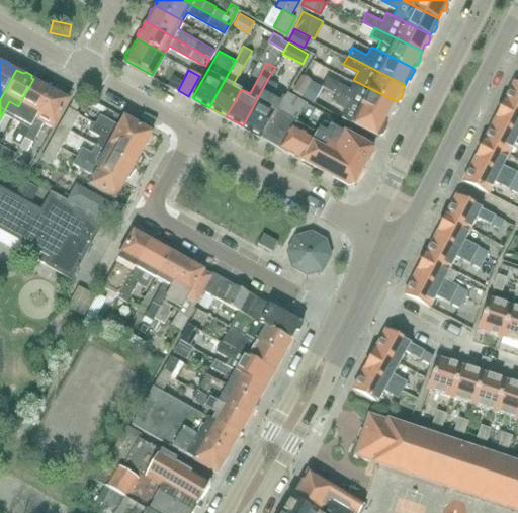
[(303,93),(312,79),(300,74),(292,88),(303,93)]
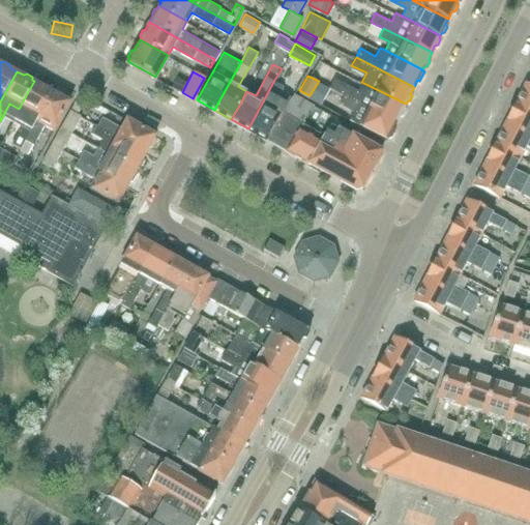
[(357,90),(353,87),(334,78),(329,86),(344,93),(396,120),(400,114),(404,113),(406,108),(404,107),(406,104),(361,82),(357,90)]
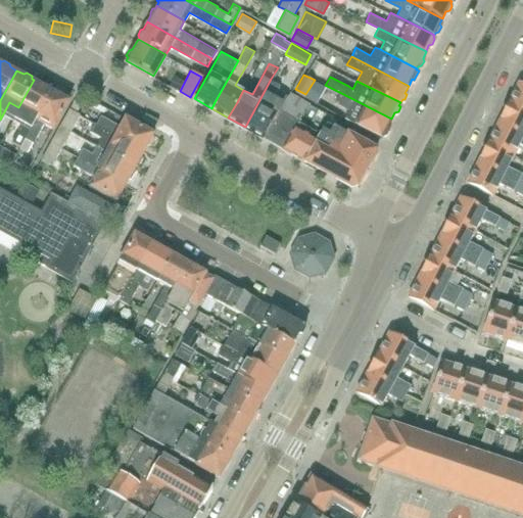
[(269,103),(269,102),(279,84),(271,79),(245,127),(263,136),(278,108),(269,103)]
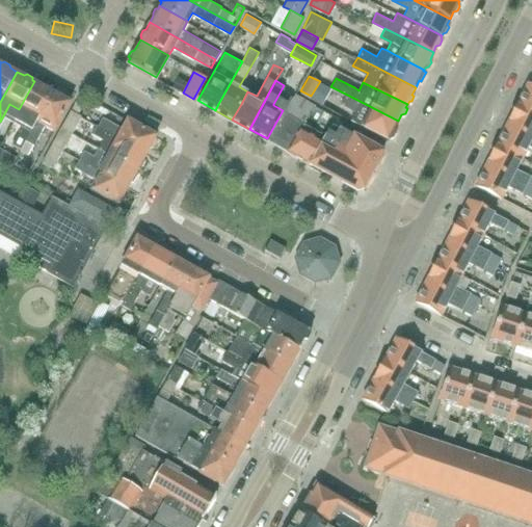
[(52,90),(45,87),(45,84),(38,81),(36,82),(34,81),(19,109),(28,114),(11,143),(20,148),(25,138),(52,90)]
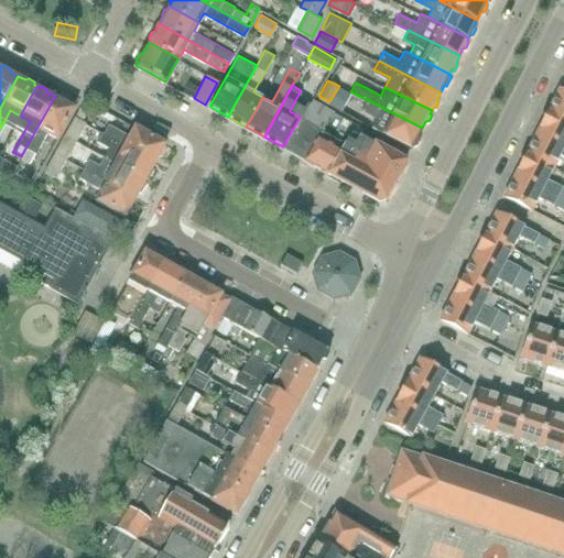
[(563,88),(560,86),(548,108),(563,116),(563,88)]
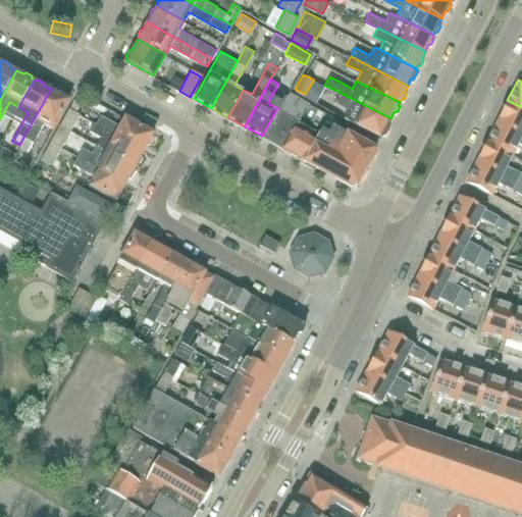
[(60,92),(58,93),(51,89),(24,136),(33,141),(44,121),(53,126),(68,99),(66,98),(66,95),(60,92)]
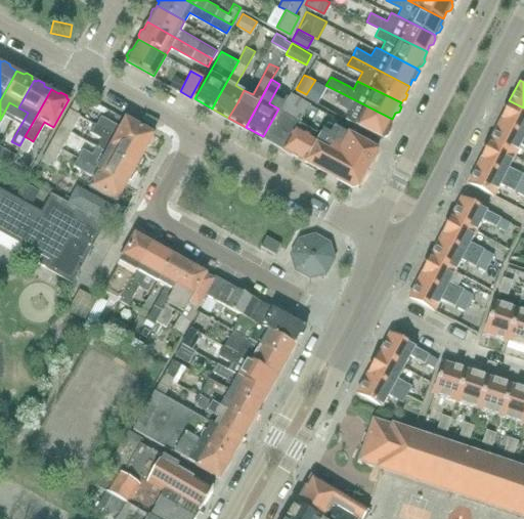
[(78,109),(86,94),(79,90),(71,104),(78,109)]
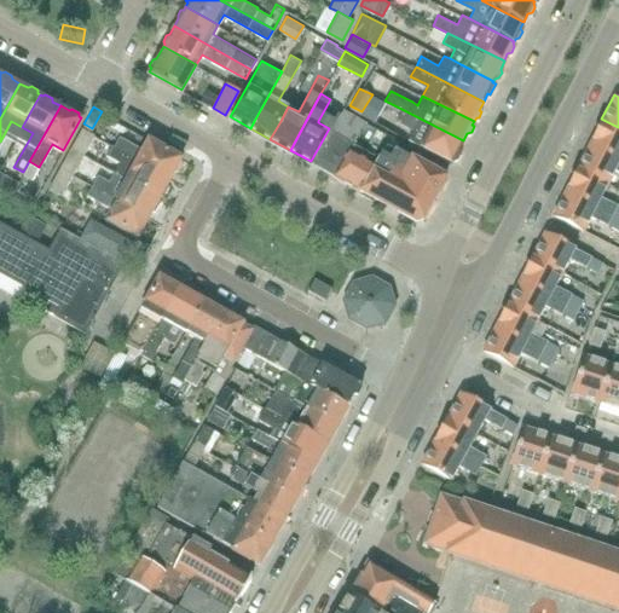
[(452,161),(453,161),(455,158),(458,157),(461,151),(460,148),(463,140),(401,109),(397,120),(414,128),(408,138),(452,161)]
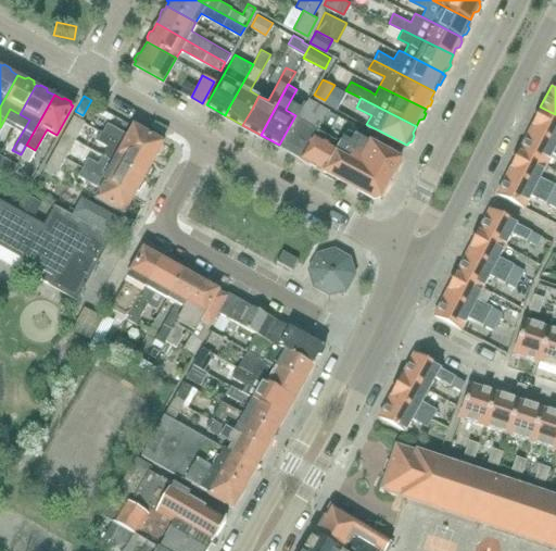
[(555,114),(540,107),(529,128),(555,141),(555,114)]
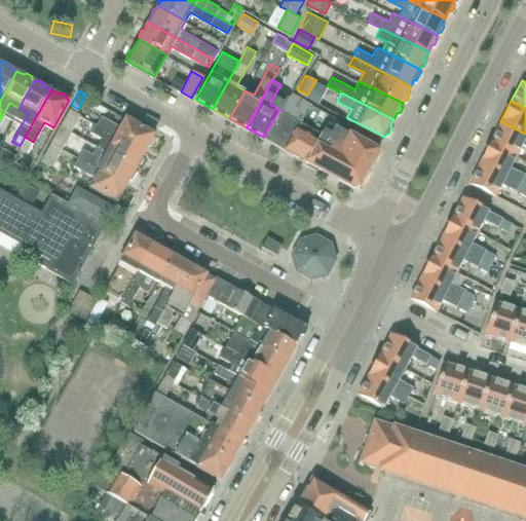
[(373,162),(378,152),(377,151),(378,148),(382,140),(311,102),(301,120),(323,132),(322,134),(333,140),(329,148),(368,169),(371,161),(373,162)]
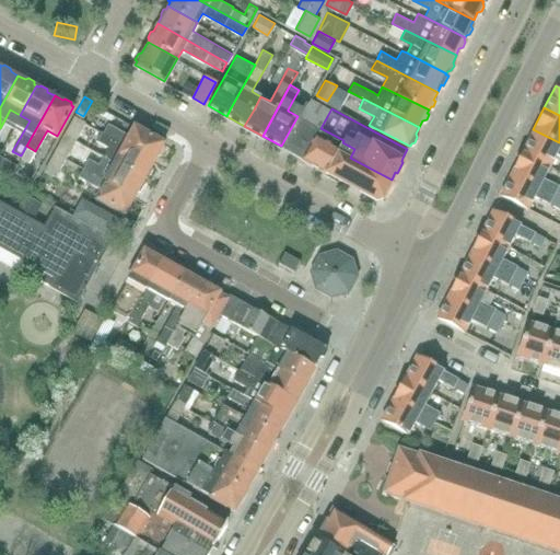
[(65,133),(76,138),(85,122),(74,115),(65,133)]
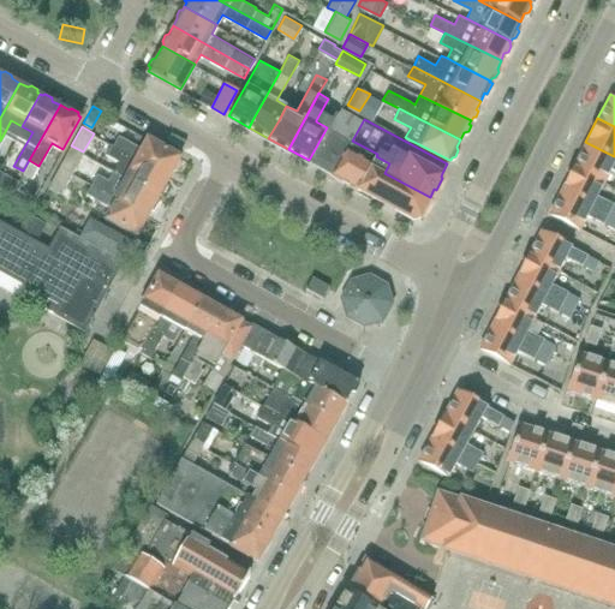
[(148,137),(142,148),(119,135),(113,144),(168,175),(172,167),(177,167),(179,161),(178,159),(180,155),(148,137)]
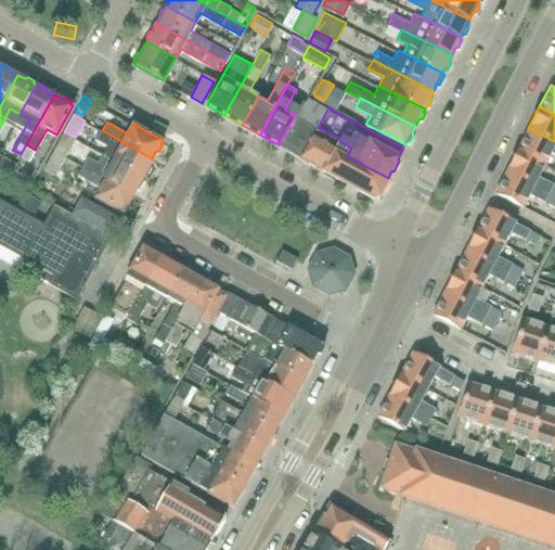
[(318,127),(301,156),(323,168),(323,169),(356,187),(356,188),(373,197),(378,195),(379,193),(381,194),(387,182),(386,181),(388,178),(347,156),(351,148),(339,141),(340,139),(318,127)]
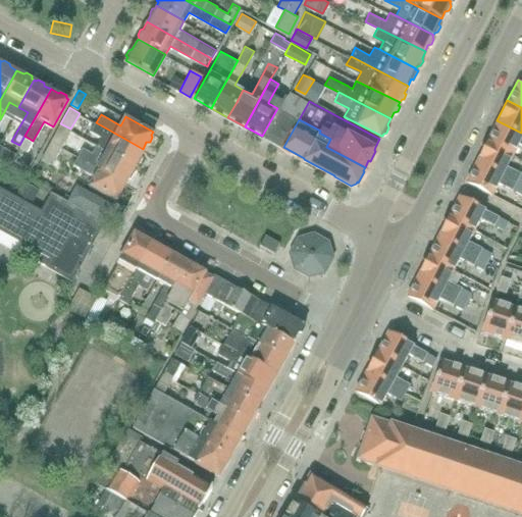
[(521,133),(497,120),(486,140),(513,153),(519,142),(521,143),(521,133)]
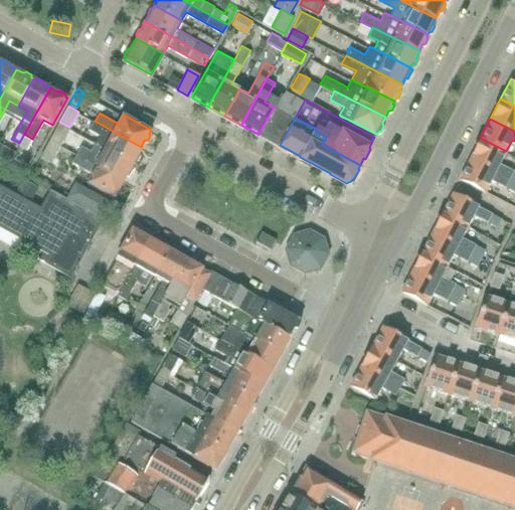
[(137,153),(141,147),(95,121),(91,129),(110,140),(105,148),(132,163),(132,161),(135,162),(139,154),(137,153)]
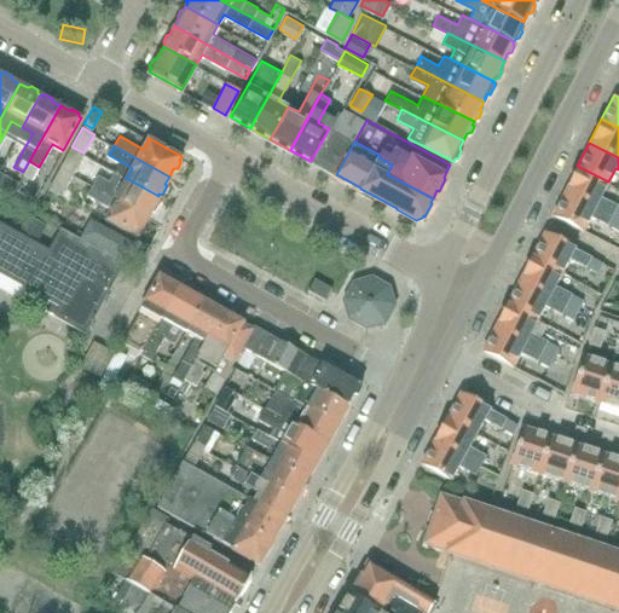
[(73,172),(84,152),(71,146),(61,166),(73,172)]
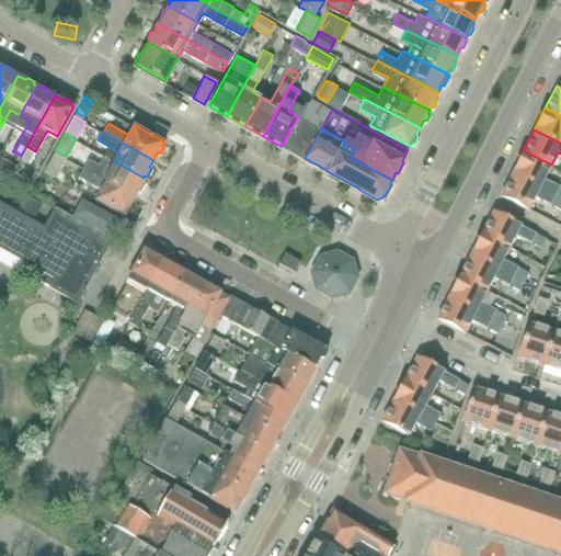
[(56,174),(66,156),(55,150),(45,169),(56,174)]
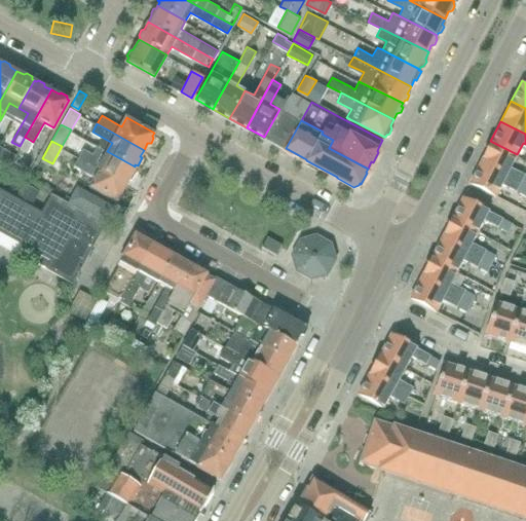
[(525,184),(525,173),(511,165),(517,154),(490,141),(481,160),(520,181),(525,184)]
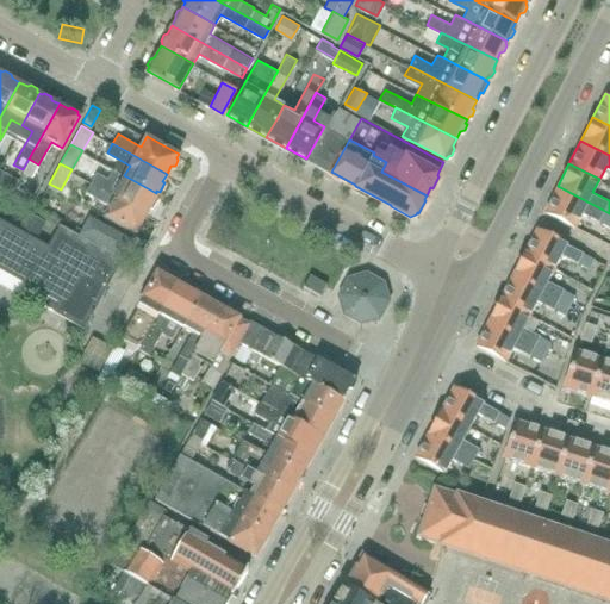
[(124,175),(107,164),(101,174),(97,172),(91,181),(145,211),(149,205),(153,206),(159,195),(155,194),(156,193),(124,175)]
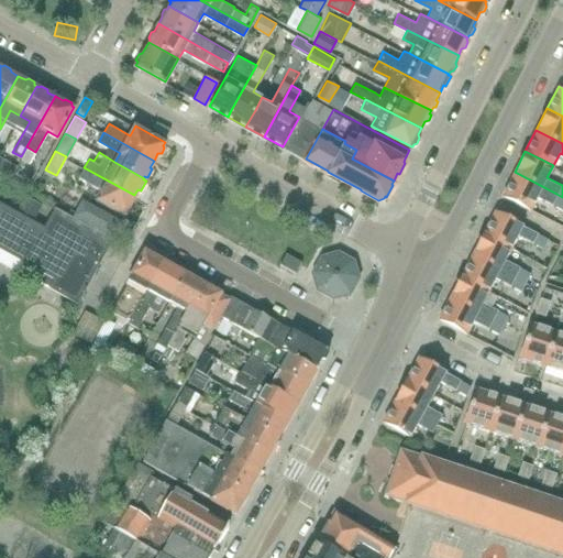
[(0,170),(11,176),(17,165),(3,156),(0,162),(0,170)]
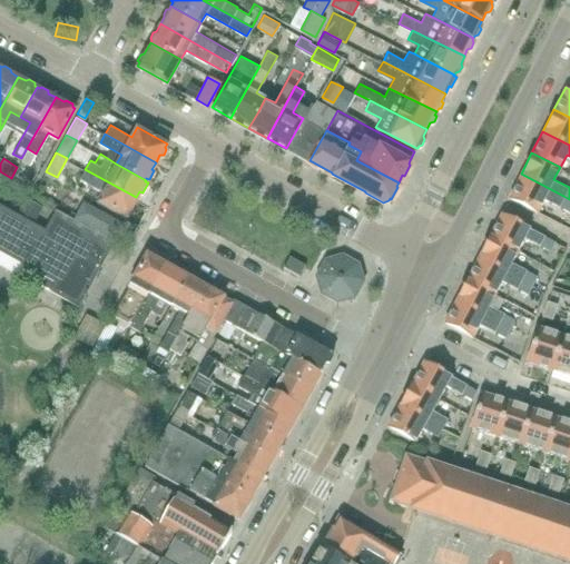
[(131,205),(136,197),(85,169),(80,177),(101,189),(96,199),(125,216),(126,214),(130,213),(133,208),(131,205)]
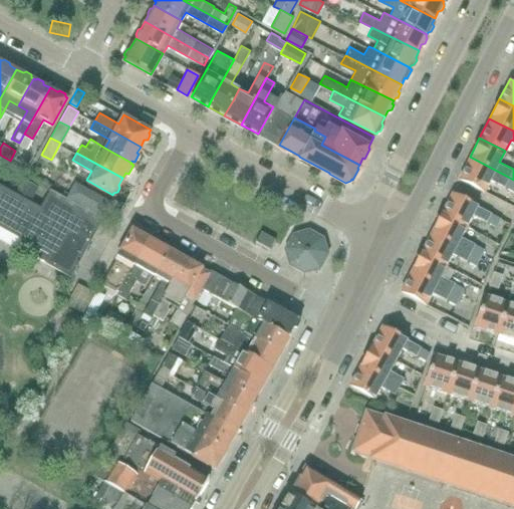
[(513,180),(508,177),(470,157),(459,177),(485,190),(491,178),(513,190),(513,180)]
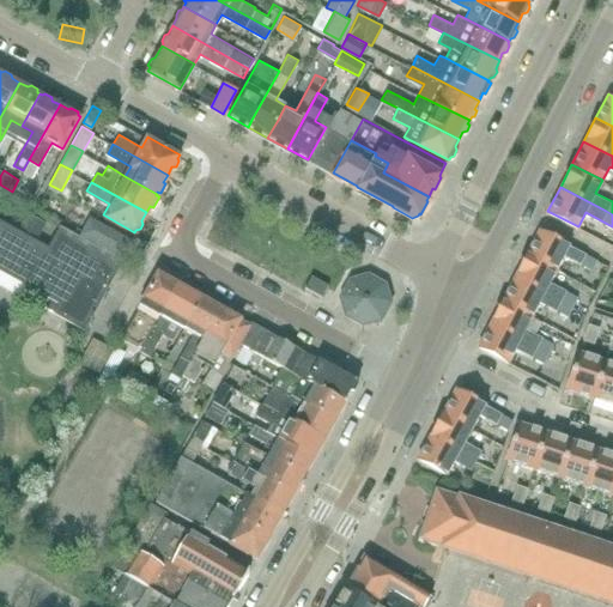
[(129,241),(98,223),(89,218),(80,232),(121,255),(129,241)]
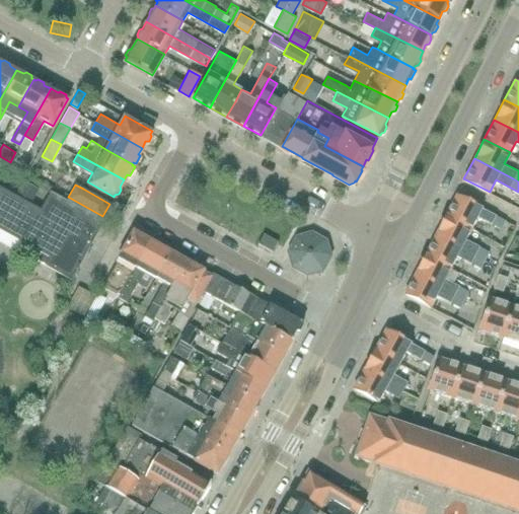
[(0,187),(0,225),(42,248),(38,258),(71,276),(102,219),(51,191),(41,209),(0,187)]
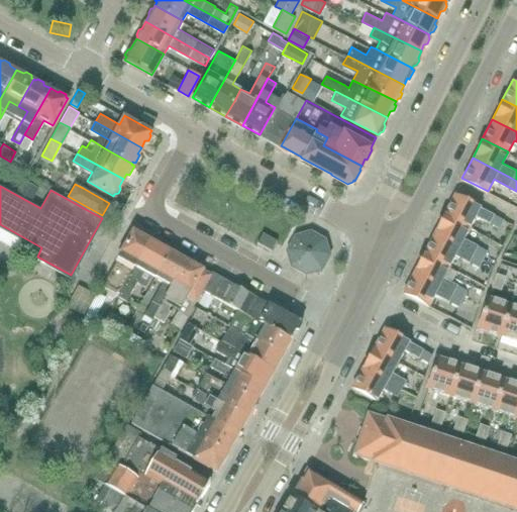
[(504,218),(494,212),(454,192),(444,212),(470,225),(475,214),(500,226),(504,218)]
